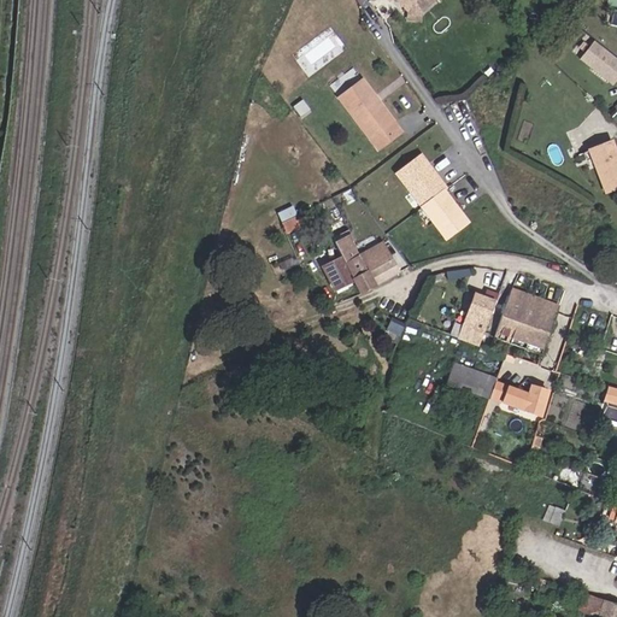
[(397,0),(397,1),(403,10),(417,12),(433,0),(397,0)]
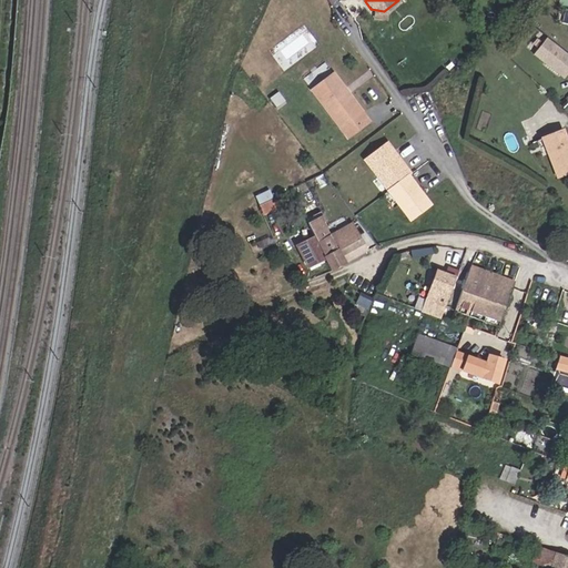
[(384,11),(371,9),(369,17),(383,19),(384,11)]
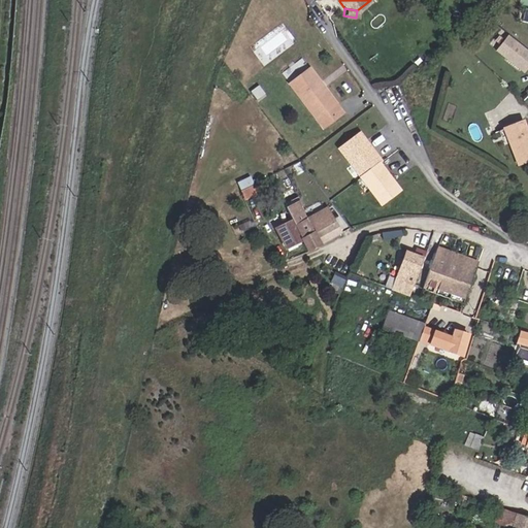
[(527,67),(527,52),(507,35),(495,51),(524,73),(527,67)]
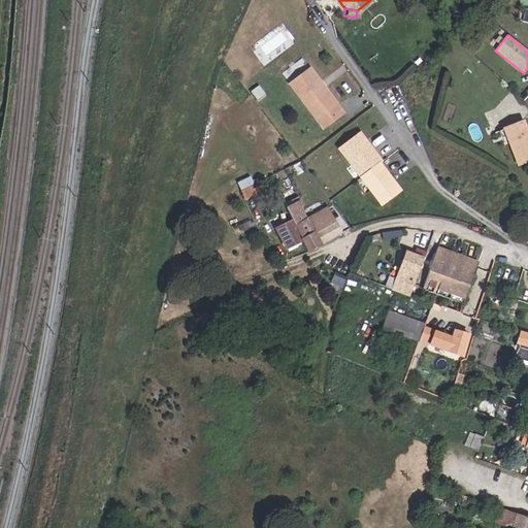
[(316,81),(305,67),(285,83),(320,128),(339,112),(321,88),(319,90),(314,84),(316,81)]
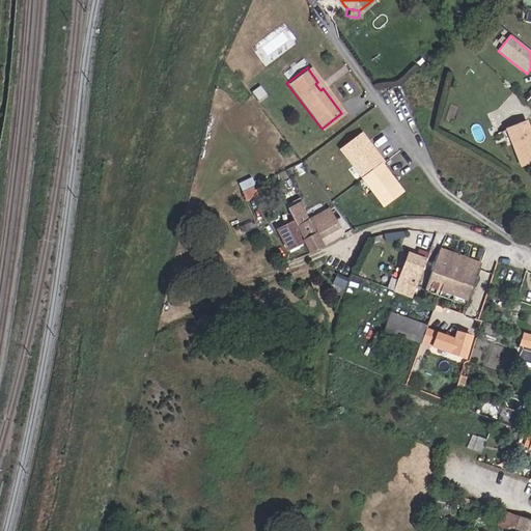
[(530,161),(530,136),(525,121),(505,130),(521,166),(530,161)]
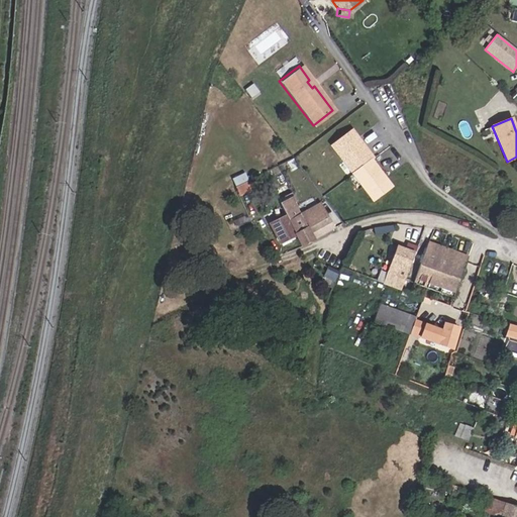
[(354,137),(349,130),(329,145),(369,200),(385,189),(371,169),(373,168),(368,161),(370,160),(365,152),(360,156),(358,151),(360,150),(352,138),(354,137)]
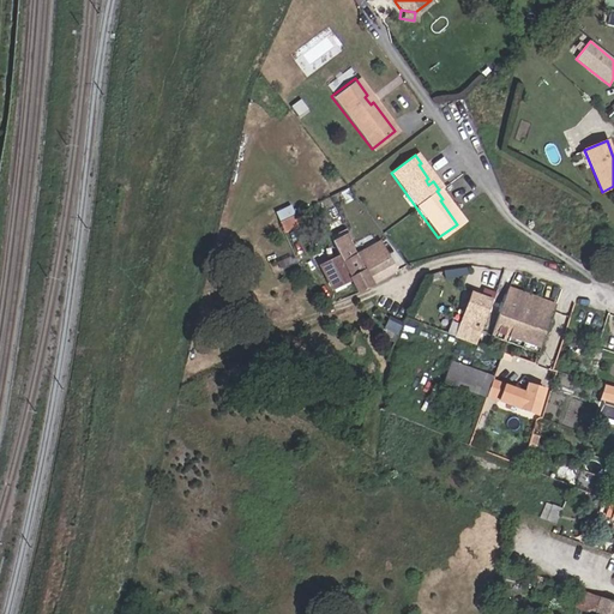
[(277,211),(286,229),(299,224),(290,205),(277,211)]
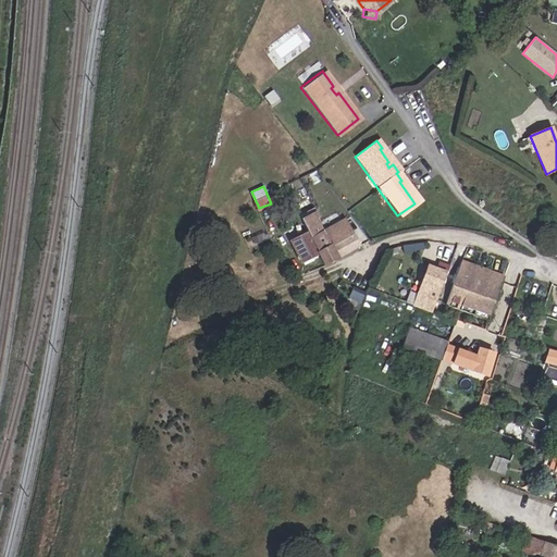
[(324,265),(359,247),(359,246),(348,226),(344,227),(342,223),(327,231),(326,227),(322,230),(311,210),(299,217),(307,232),(288,242),(300,264),(320,256),(324,265)]
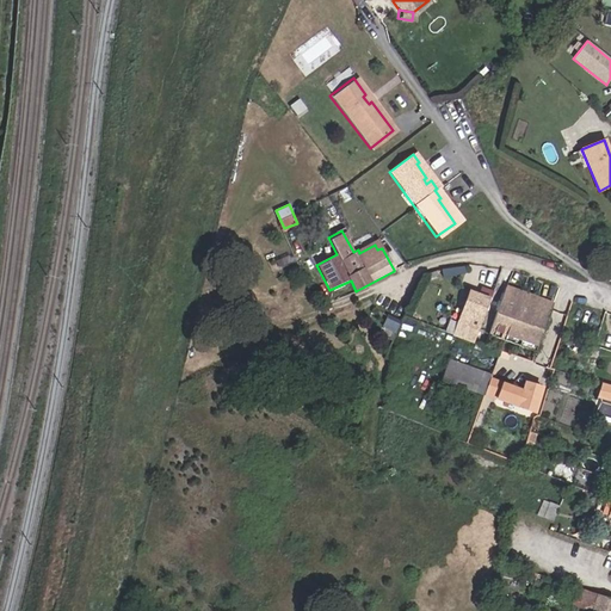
[(536,352),(554,304),(506,285),(487,334),(536,352)]
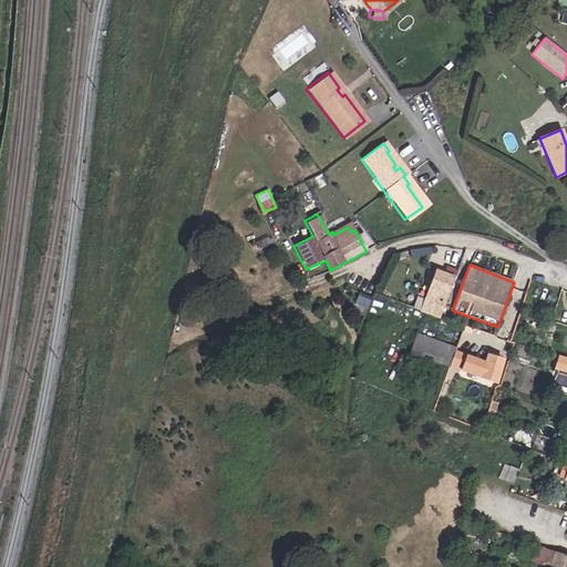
[(425,299),(444,306),(455,277),(447,274),(437,269),(425,299)]
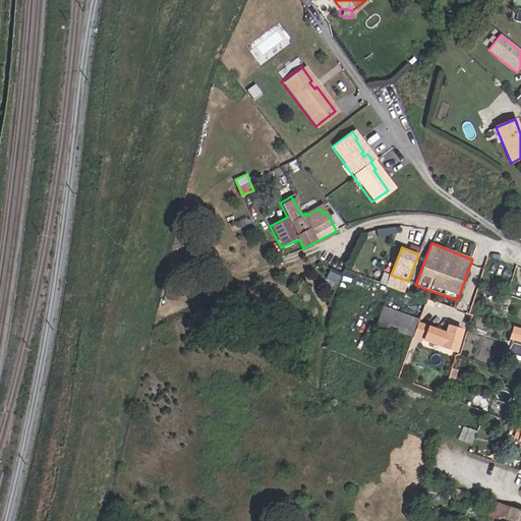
[(405,291),(408,281),(391,275),(388,284),(405,291)]
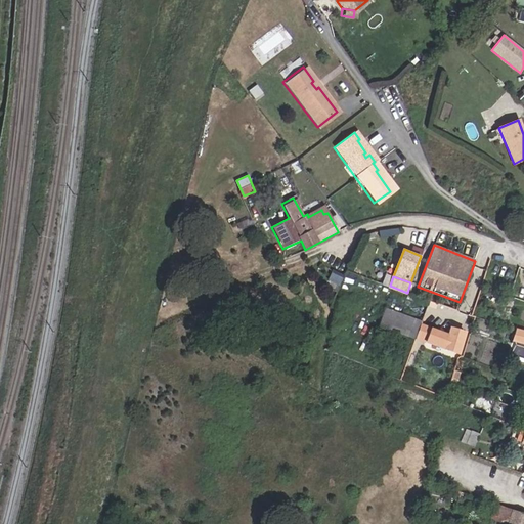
[(380,326),(417,340),(417,339),(459,354),(466,333),(450,329),(448,335),(421,324),(421,322),(386,310),(380,326)]
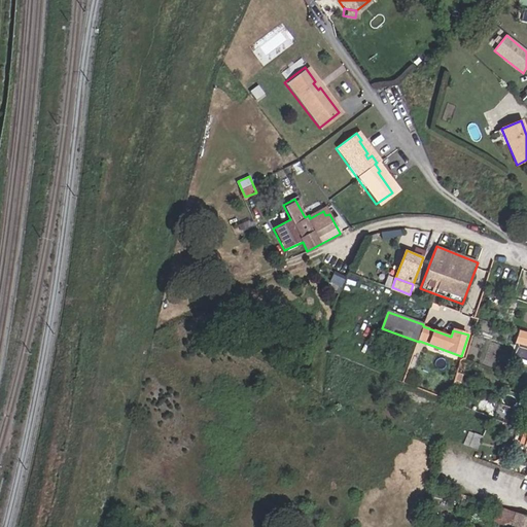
[(481,437),(467,433),(465,438),(464,444),(463,445),(477,450),(481,437)]
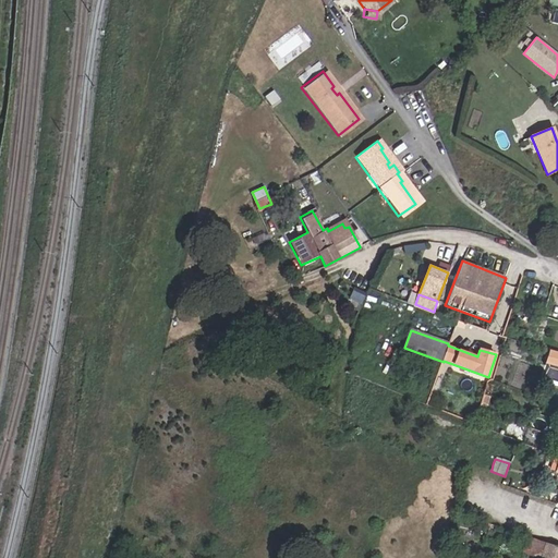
[(557,557),(557,545),(525,535),(521,552),(543,557),(557,557)]
